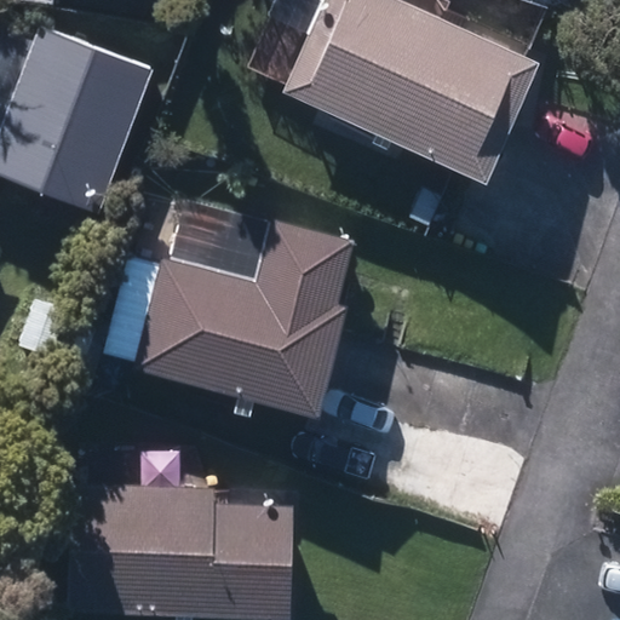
[(325,0),(285,93),(484,183),(538,63),(395,0),(325,0)]
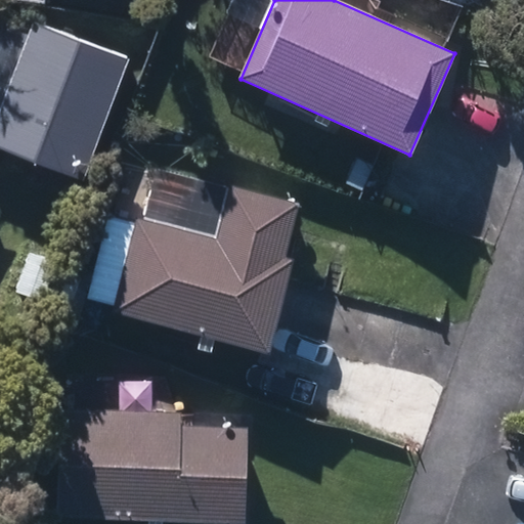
[(0,110),(0,145),(83,179),(130,61),(35,24),(0,110)]
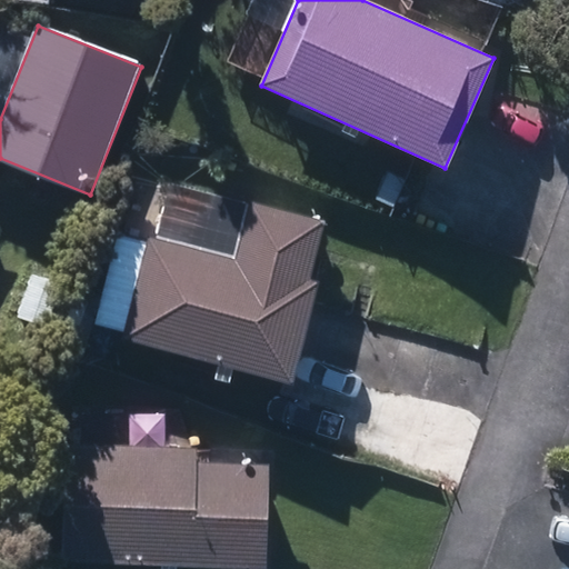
[(212,377),(231,382),(236,366),(292,380),(319,282),(310,279),(325,221),(251,202),(236,261),(151,238),(125,336),(217,361),(212,377)]
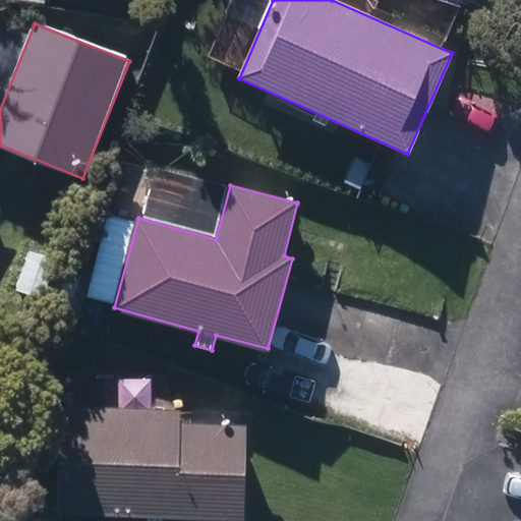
[(69,258),(38,248),(25,284),(56,295),(69,258)]
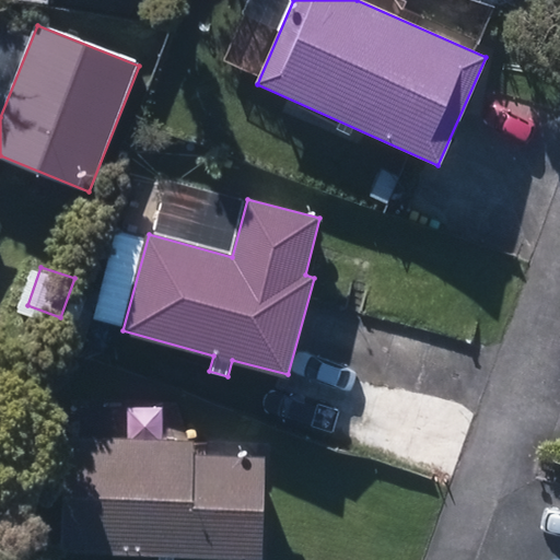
[(156,559),(176,559),(176,556),(263,557),(264,456),(195,455),(195,441),(189,441),(189,428),(172,428),(172,440),(142,440),(142,407),(108,407),(108,439),(62,440),(60,553),(156,555),(156,559)]
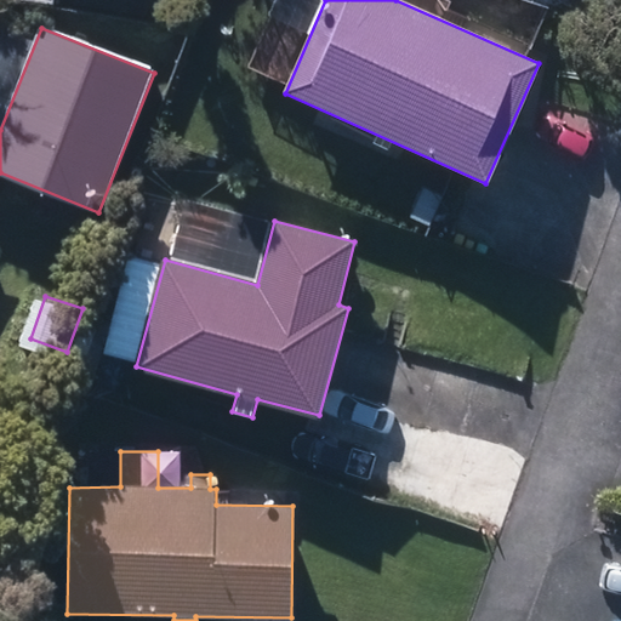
All buildings are outlined.
